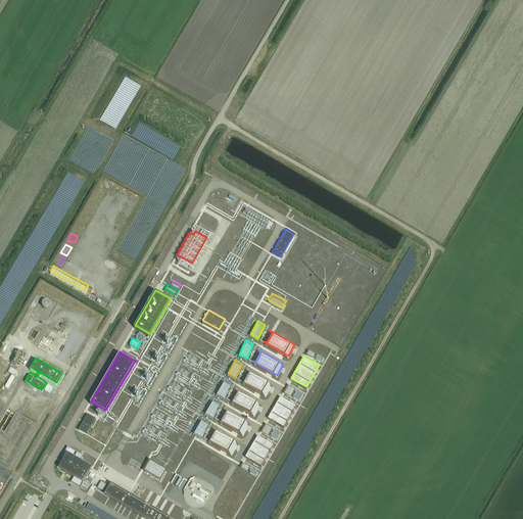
[(15,373),(17,369),(11,365),(8,369),(15,373)]
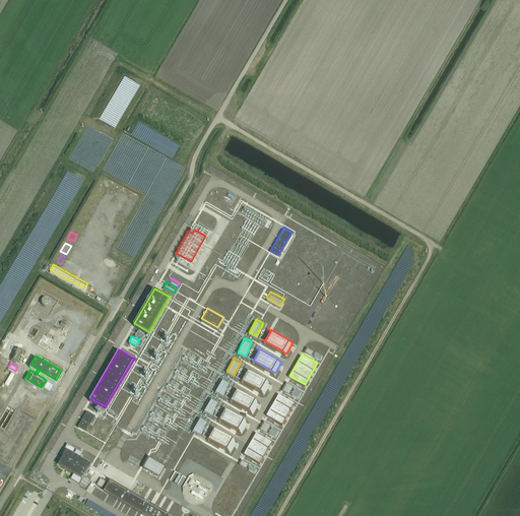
[(240,378),(264,392),(270,381),(246,367),(246,368),(248,369),(243,379),(240,378)]
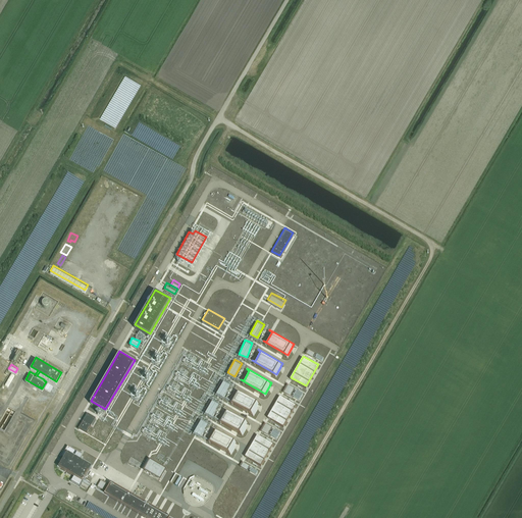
[(8,383),(14,372),(12,371),(5,382),(8,383)]
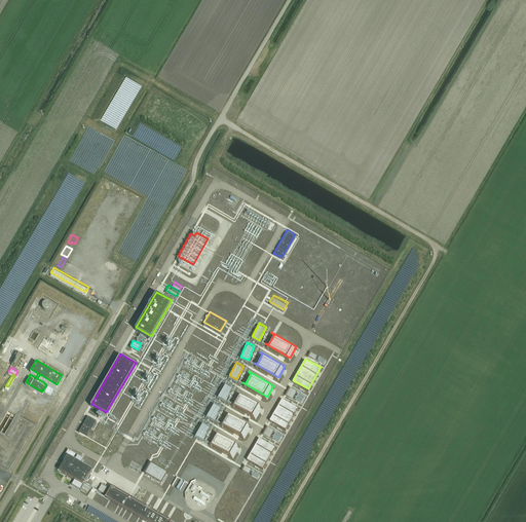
[(224,381),(218,395),(225,399),(232,385),(224,381)]
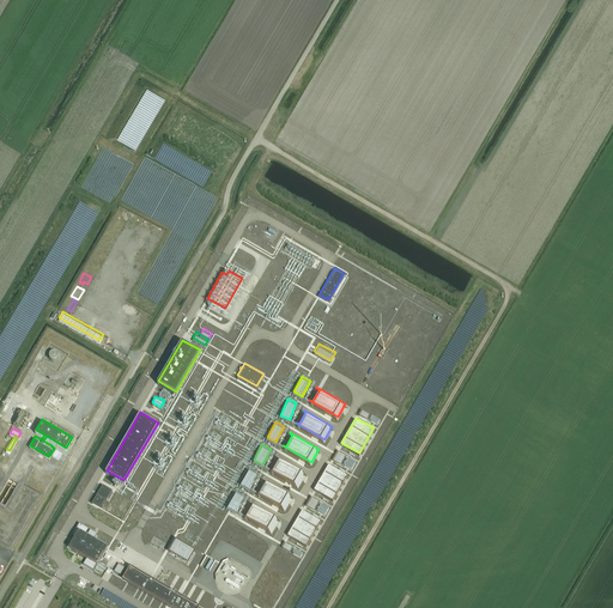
[(337,447),(333,456),(341,461),(346,451),(337,447)]
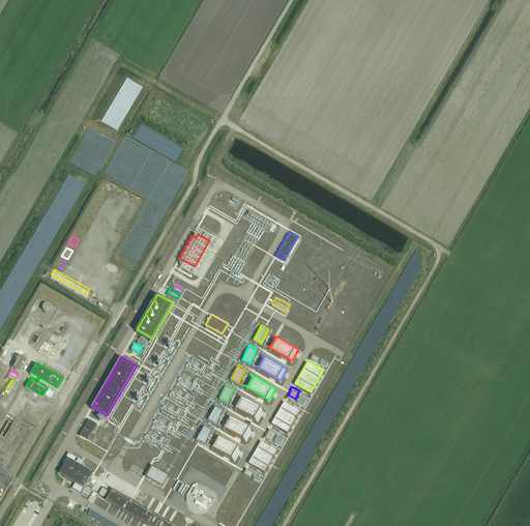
[(232,405),(258,419),(264,408),(239,393),(239,395),(241,396),(235,406),(233,405),(232,405)]
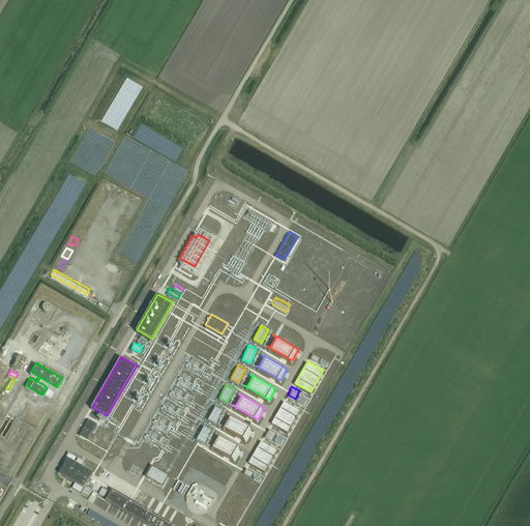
[(297,400),(304,403),(307,397),(300,393),(297,400)]
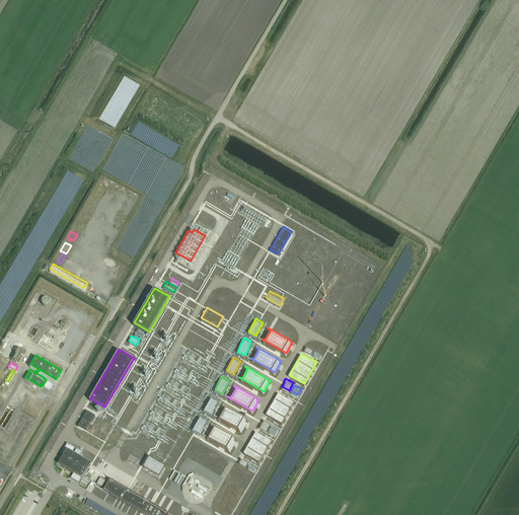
[(282,422),(294,400),(279,392),(267,414),(282,422)]
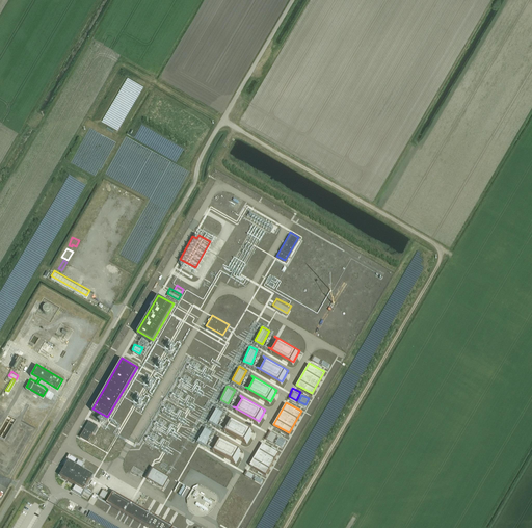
[(209,420),(216,423),(222,408),(215,405),(209,420)]
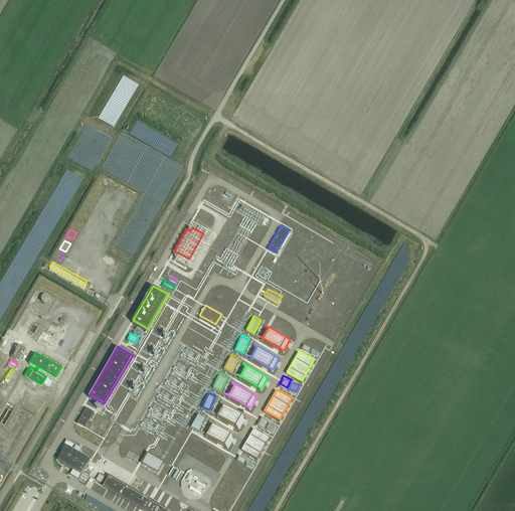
[(221,402),(223,403),(217,413),(215,412),(214,412),(239,427),(245,415),(221,401),(221,402)]
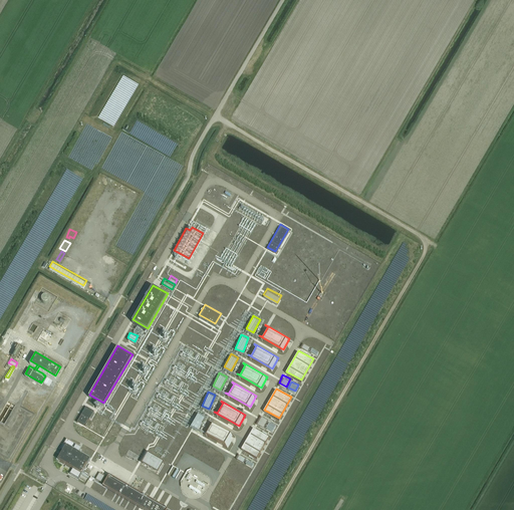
[(94,409),(86,405),(77,420),(85,424),(89,416),(89,417),(94,409)]
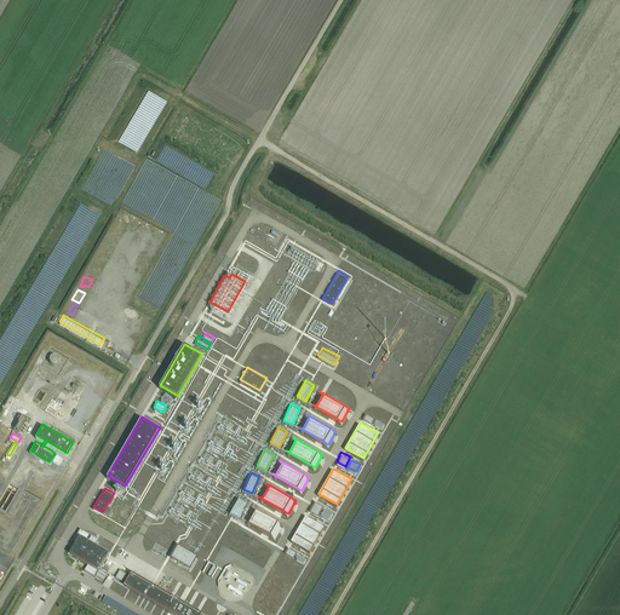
[(229,511),(239,516),(247,500),(239,495),(229,511)]
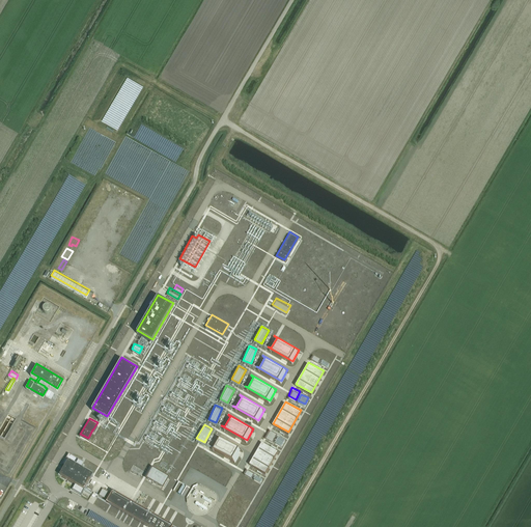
[(270,426),(264,435),(272,439),(277,432),(270,426)]
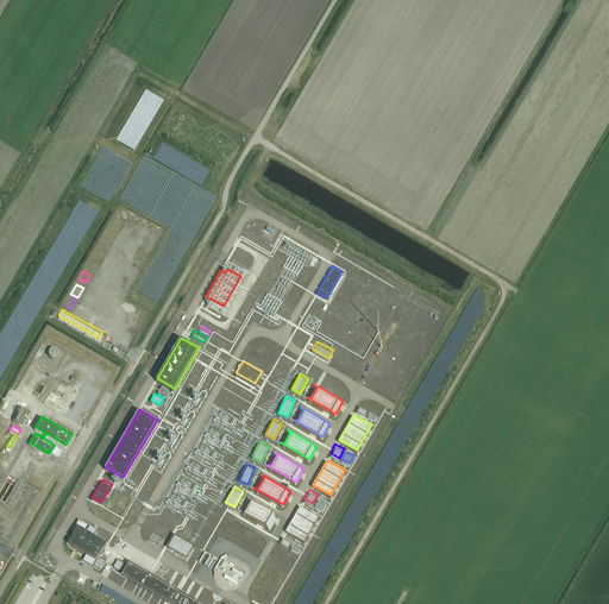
[(277,514),(249,497),(248,498),(251,499),(244,511),(242,510),(240,510),(270,527),(277,514)]
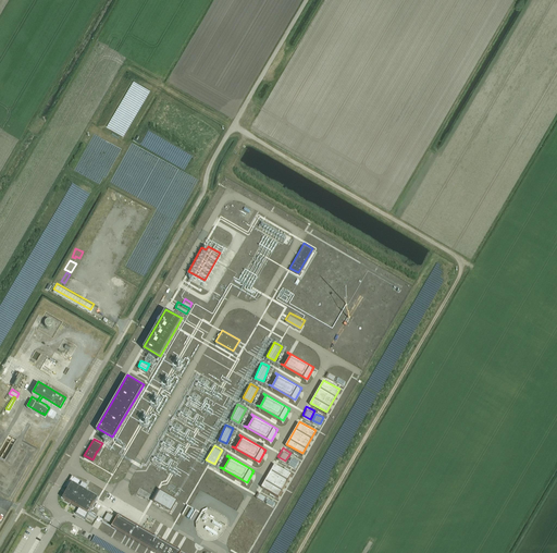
[(293,455),(288,462),(295,466),(299,459),(293,455)]
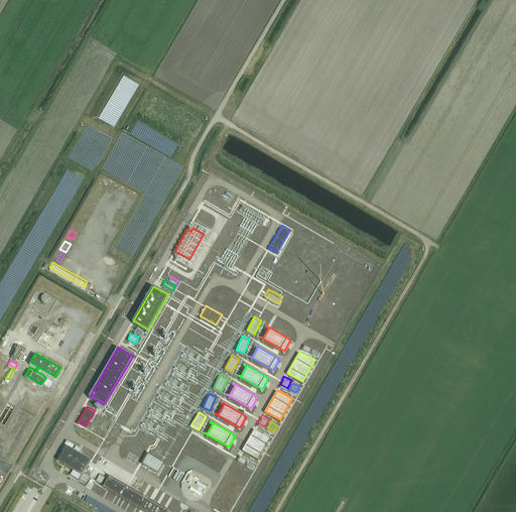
[(258,458),(270,436),(255,428),(243,450),(258,458)]
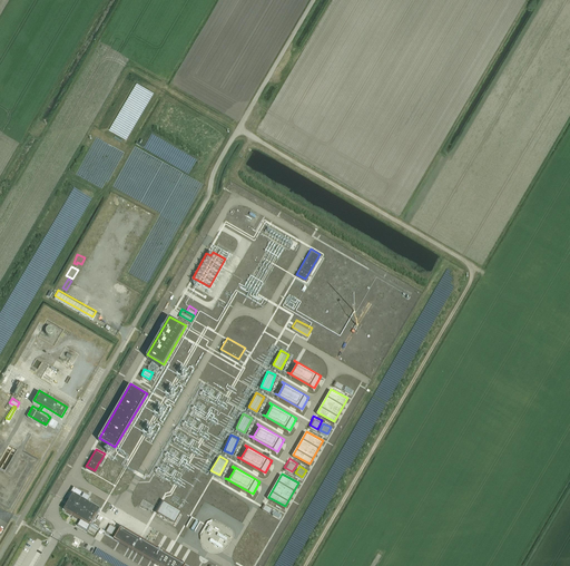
[(69,499),(64,507),(90,523),(97,511),(100,507),(84,497),(87,491),(75,485),(68,496),(70,497),(69,499)]
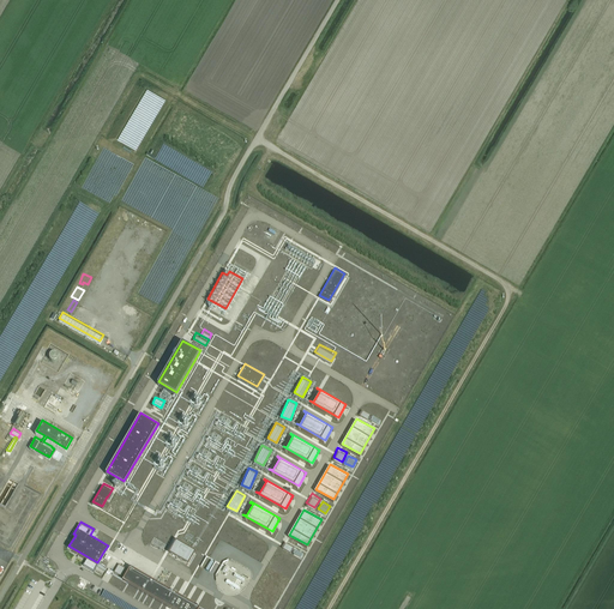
[(197,548),(176,537),(169,550),(188,561),(197,548)]
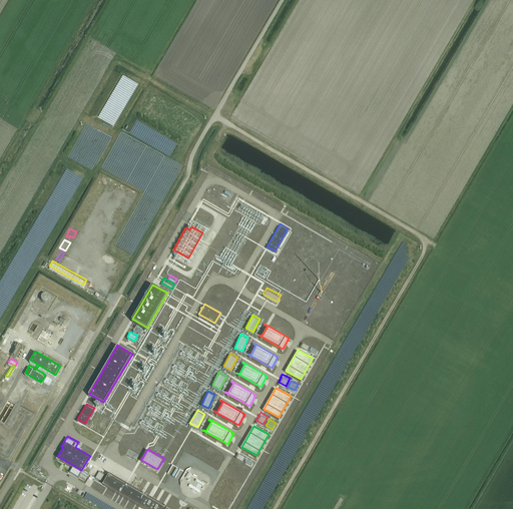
[(96,476),(103,479),(106,472),(98,469),(96,476)]
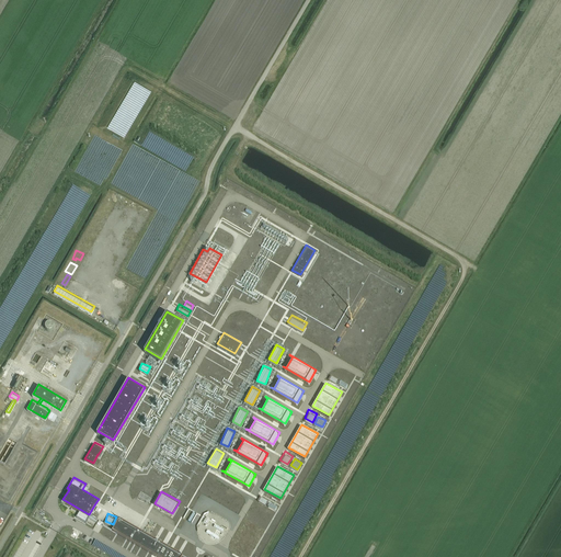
[(186,556),(187,556),(119,515),(113,527),(161,556),(186,556)]
